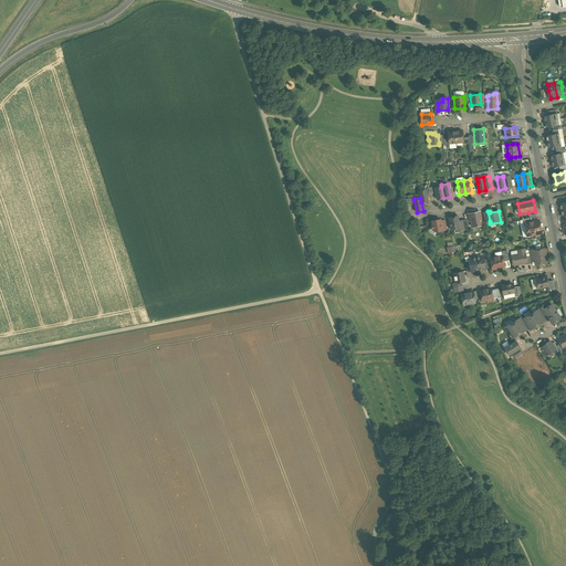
[(480,212),(467,215),(469,220),(471,220),(472,226),(478,226),(477,223),(482,222),(480,212)]
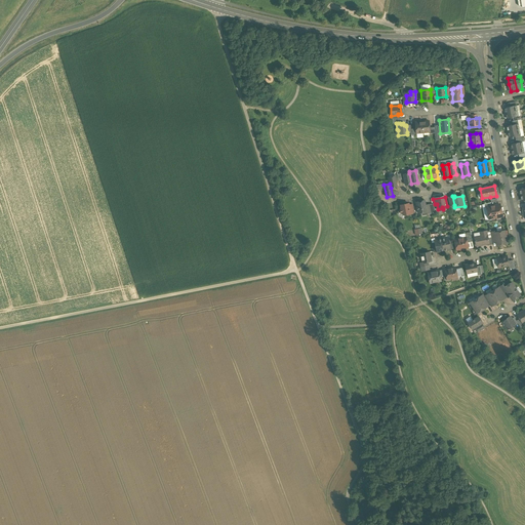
[(425,201),(416,202),(417,207),(416,208),(417,209),(418,213),(427,211),(426,205),(425,201)]
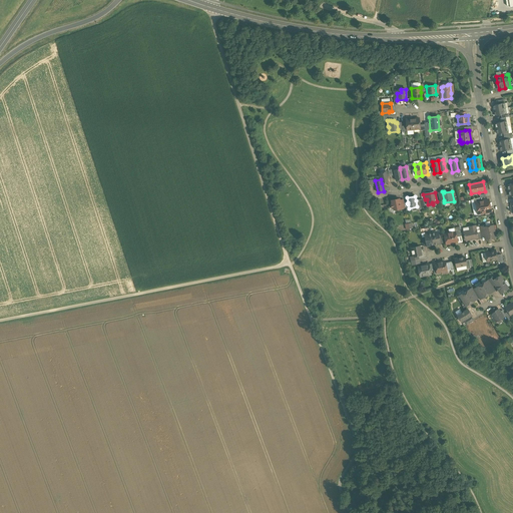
[(400,199),(396,200),(396,199),(392,200),(392,203),(390,206),(394,208),(397,209),(401,208),(400,200),(400,199)]
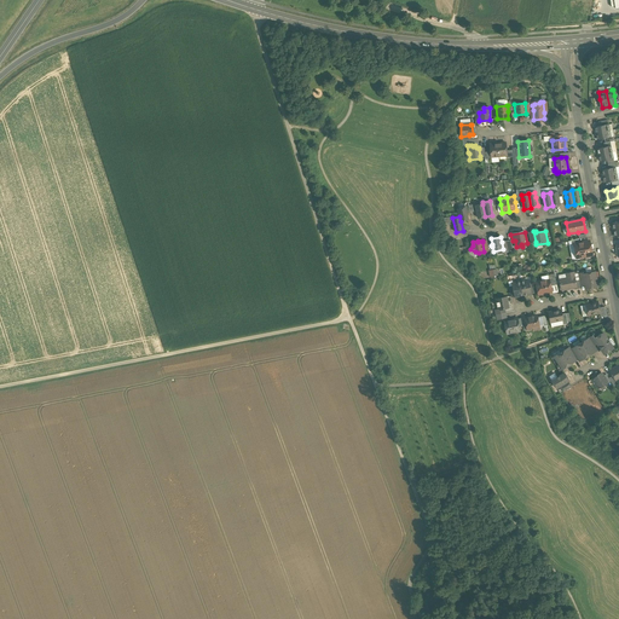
[(579,243),(574,244),(576,249),(574,250),(574,252),(577,253),(577,258),(593,255),(589,241),(579,243)]
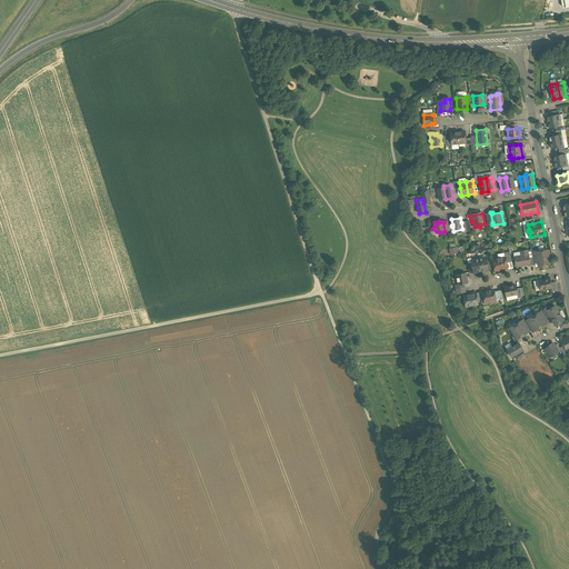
[(527,250),(520,251),(521,256),(513,257),(516,265),(518,265),(518,266),(529,263),(528,258),(527,250)]
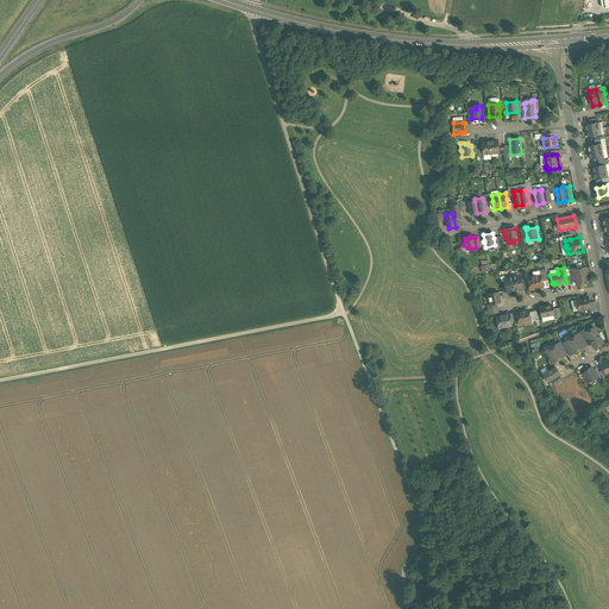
[(573,270),(575,278),(576,284),(588,282),(585,268),(573,270)]
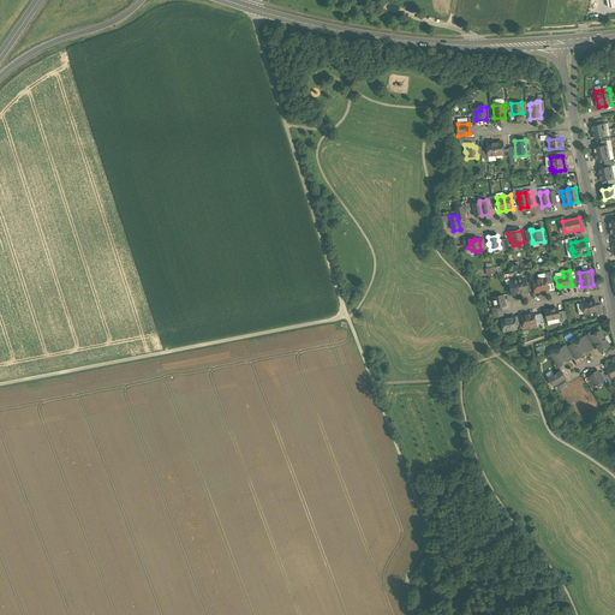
[(525,278),(517,280),(519,293),(523,292),(523,293),(527,292),(527,291),(525,280),(525,278)]
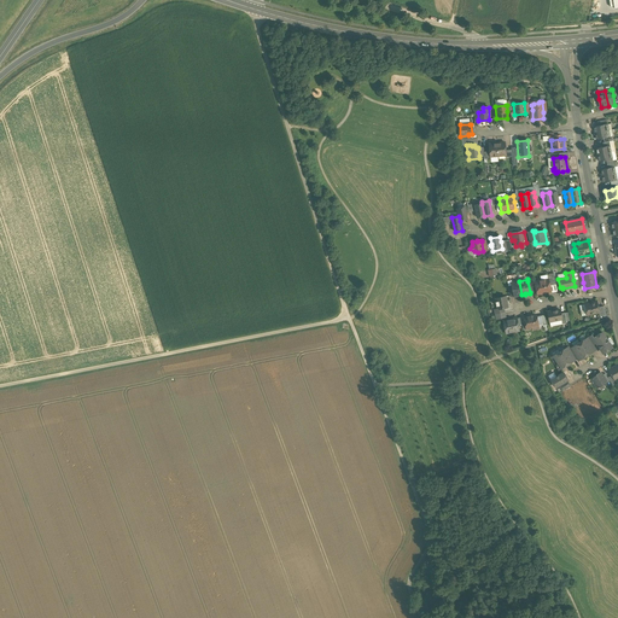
[(548,279),(535,281),(537,295),(551,291),(549,285),(548,279)]
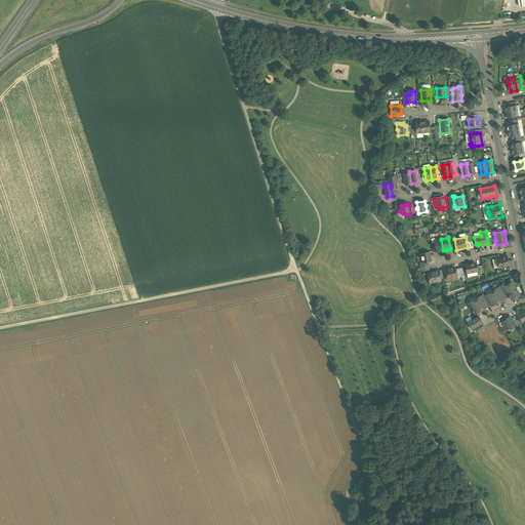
[(443,250),(441,239),(435,240),(435,242),(437,251),(441,251),(441,250),(443,250)]
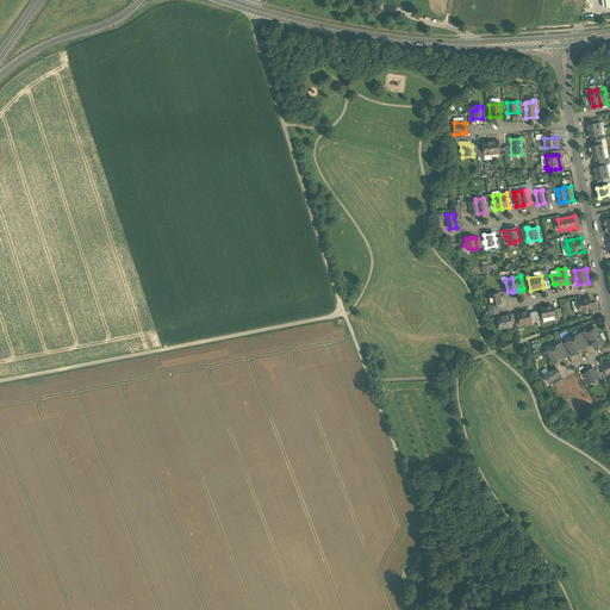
[(499,292),(490,294),(491,305),(497,304),(502,304),(499,292)]
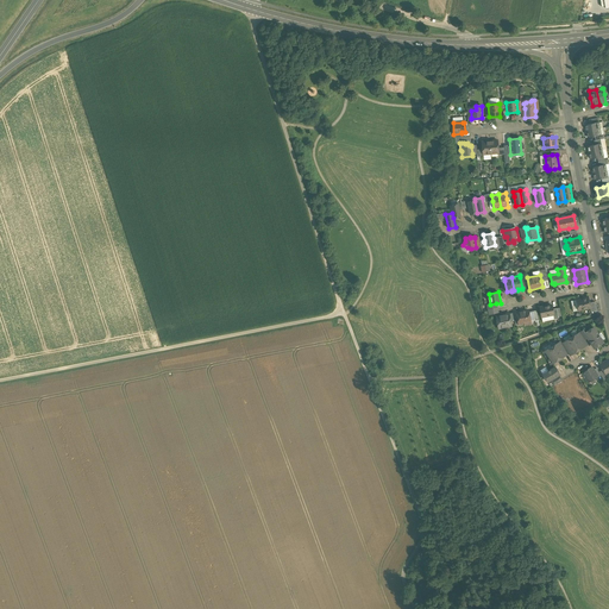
[(588,297),(576,300),(578,311),(590,308),(589,303),(588,297)]
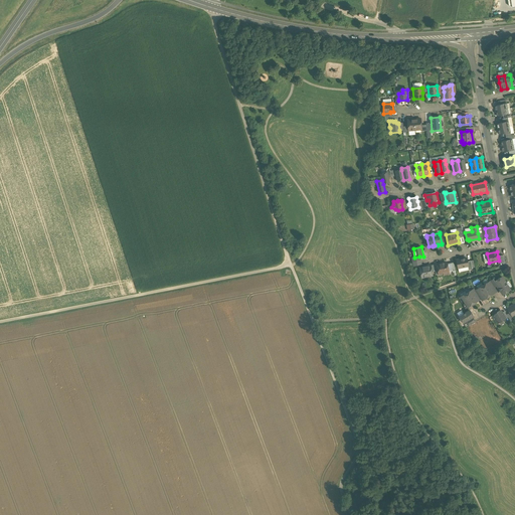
[(467,258),(456,260),(458,268),(468,266),(467,262),(467,258)]
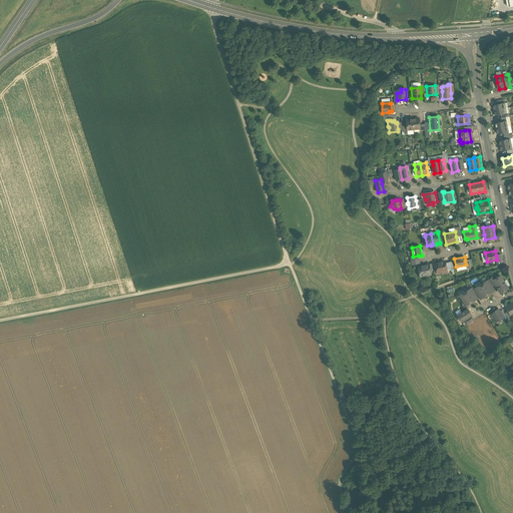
[(445,262),(435,264),(437,273),(447,271),(445,262)]
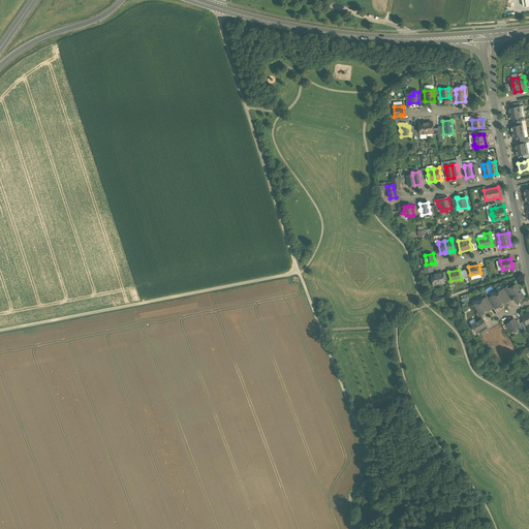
[(441,273),(431,275),(433,283),(436,283),(439,284),(444,283),(441,273)]
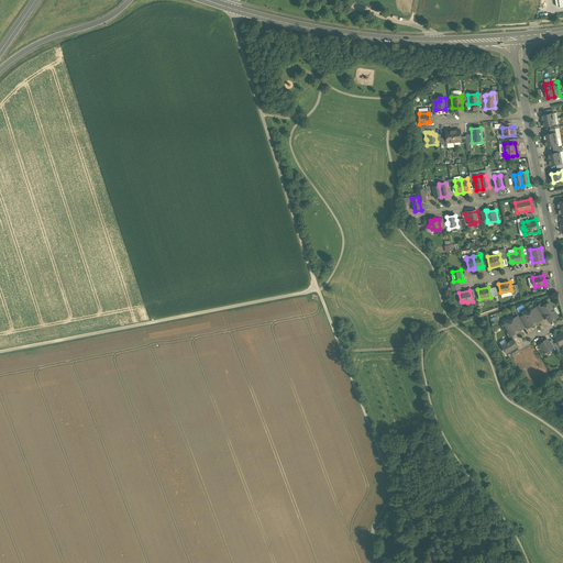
[(553,309),(549,304),(541,308),(543,312),(549,321),(558,316),(556,315),(553,309)]
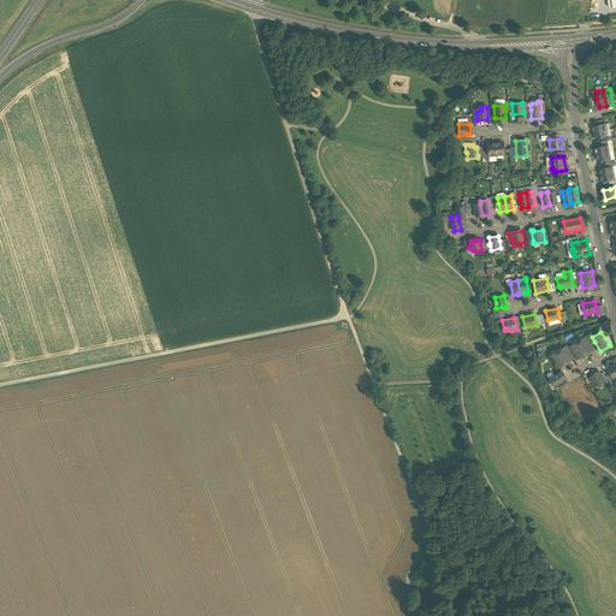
[(588,345),(584,338),(578,342),(585,354),(591,350),(588,345)]
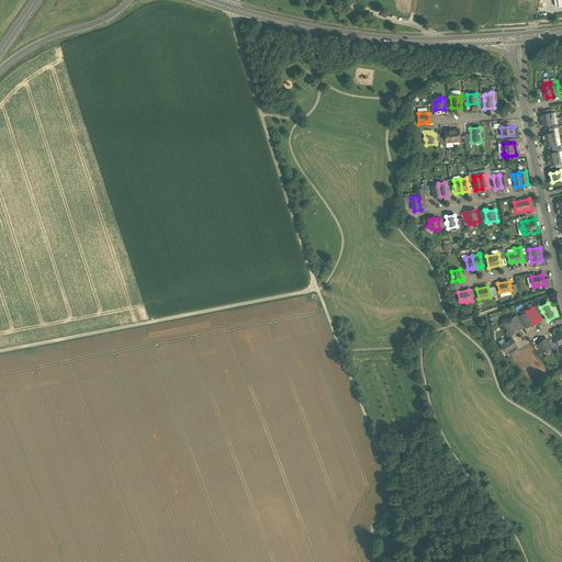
[(534,323),(527,312),(521,315),(528,326),(528,327),(534,323)]
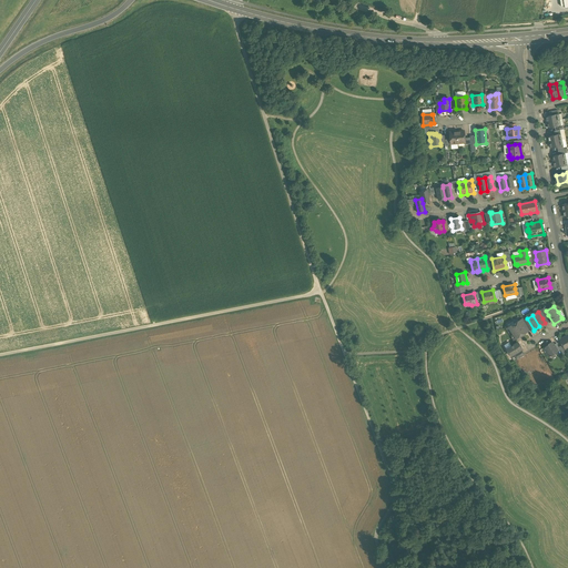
[(524,321),(523,318),(520,321),(527,332),(529,330),(524,321)]
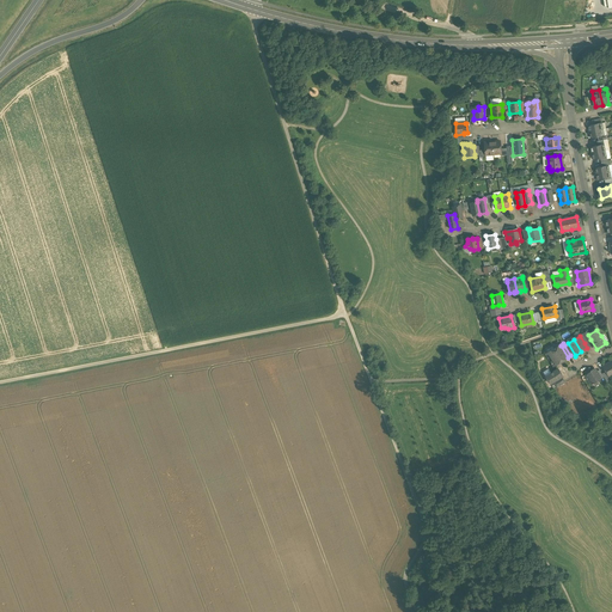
[(575,355),(568,343),(564,346),(570,355),(571,357),(575,355)]
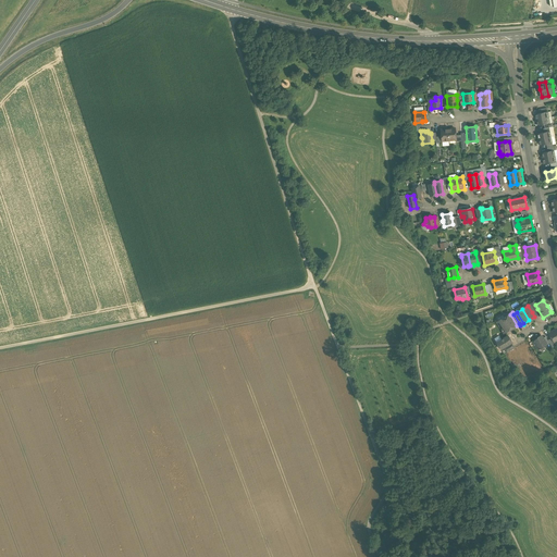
[(517,325),(510,314),(504,318),(511,329),(517,325)]
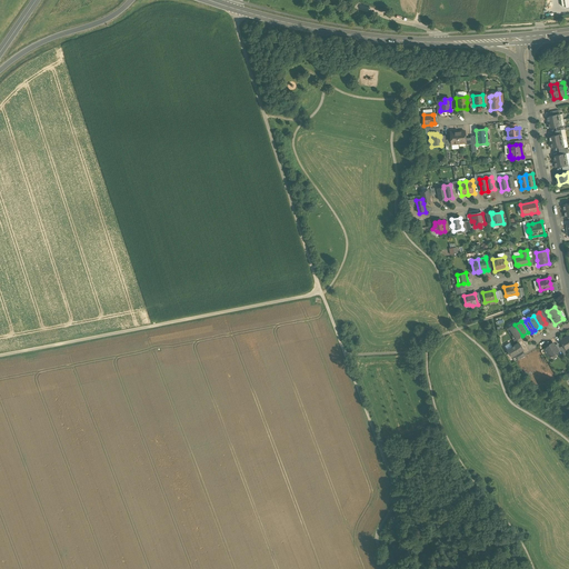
[(522,336),(515,325),(509,328),(517,339),(522,336)]
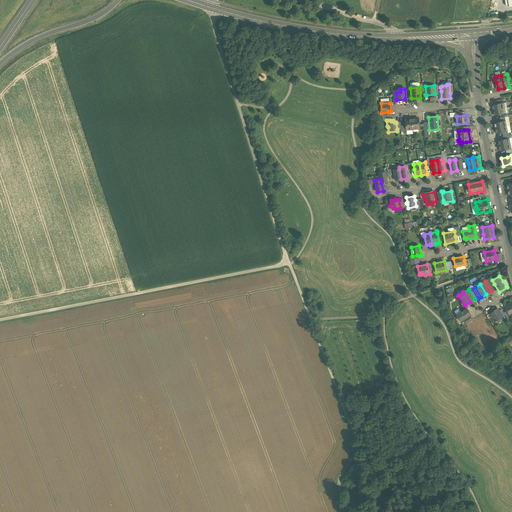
[(470,315),(467,309),(461,312),(456,315),(460,321),(463,319),(469,315),(470,315)]
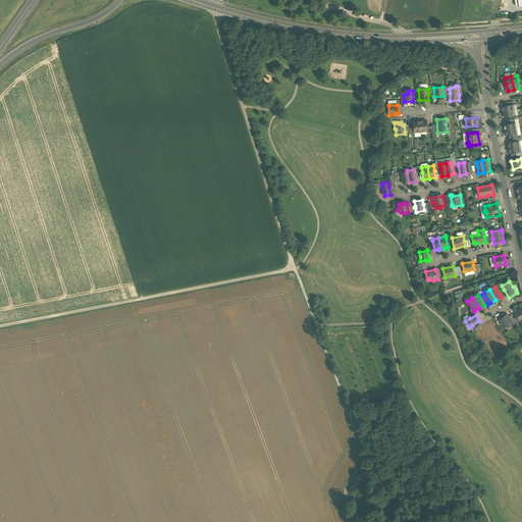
[(509,317),(507,315),(504,317),(499,320),(504,328),(510,324),(511,325),(512,324),(512,323),(509,317)]
